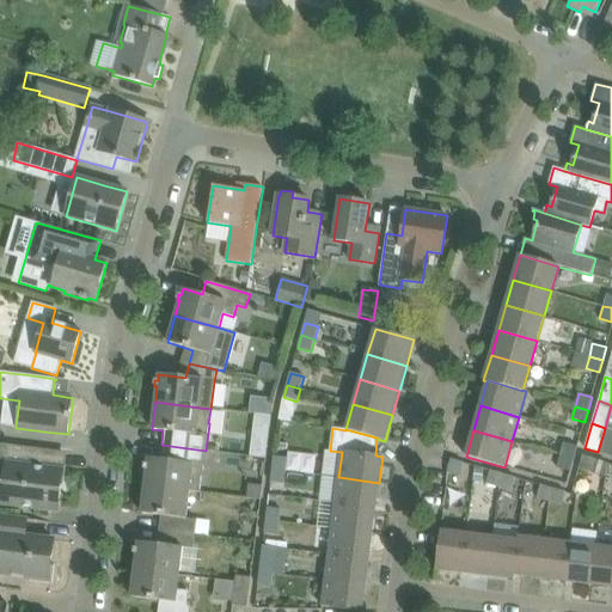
[(0,483),(4,484),(1,503),(59,510),(61,485),(60,485),(62,470),(35,466),(37,448),(0,444),(0,483)]
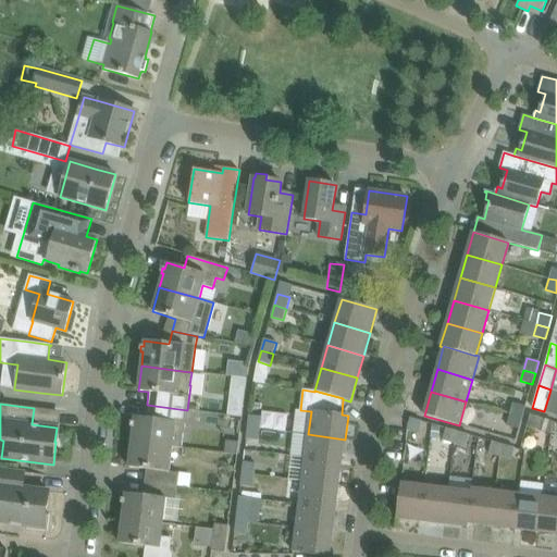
[(514,404),(510,415),(522,418),(525,407),(514,404)]
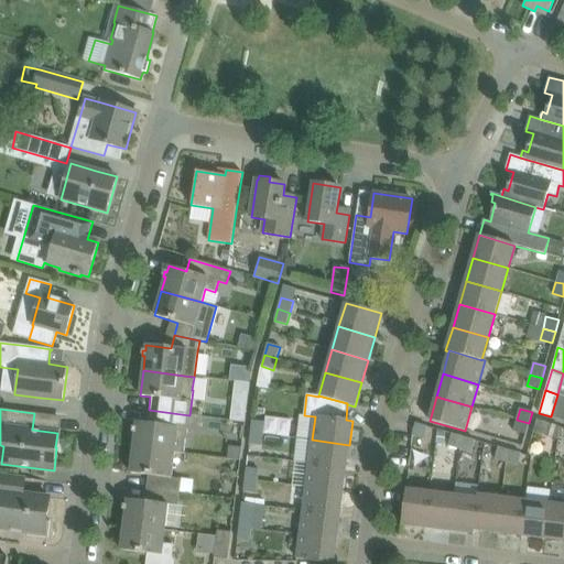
[(136,433),(133,447),(174,453),(175,452),(185,453),(187,429),(188,429),(190,415),(149,410),(147,423),(137,422),(136,429),(133,427),(132,433),(136,433)]
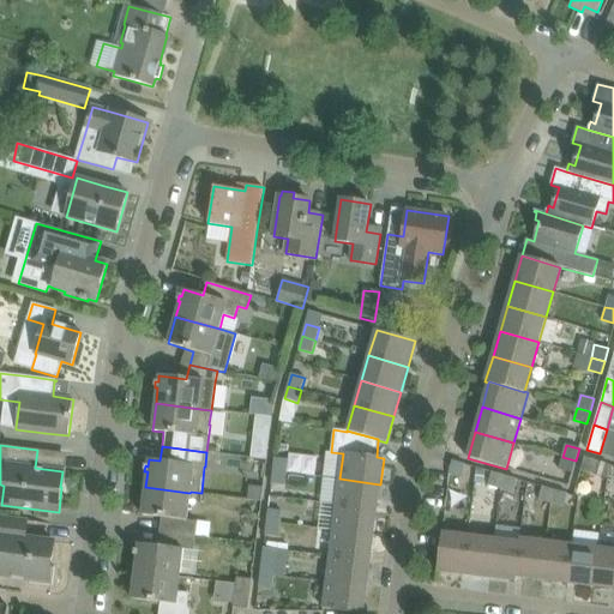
[(576,461),(563,457),(559,470),(572,474),(576,461)]
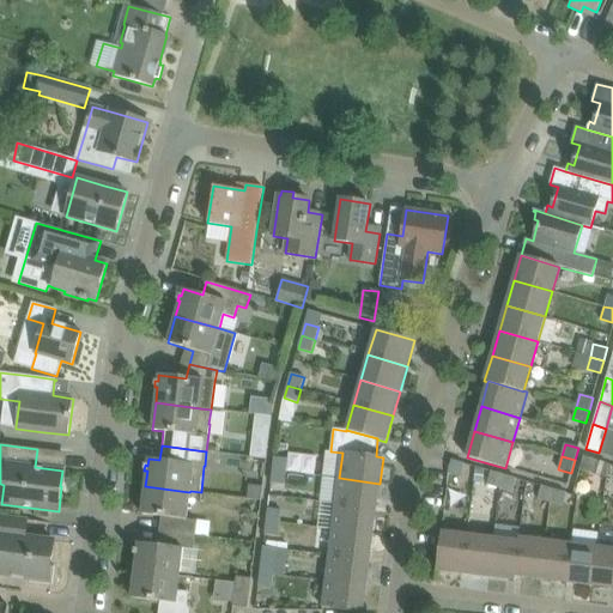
[(584,456),(580,469),(592,473),(596,460),(584,456)]
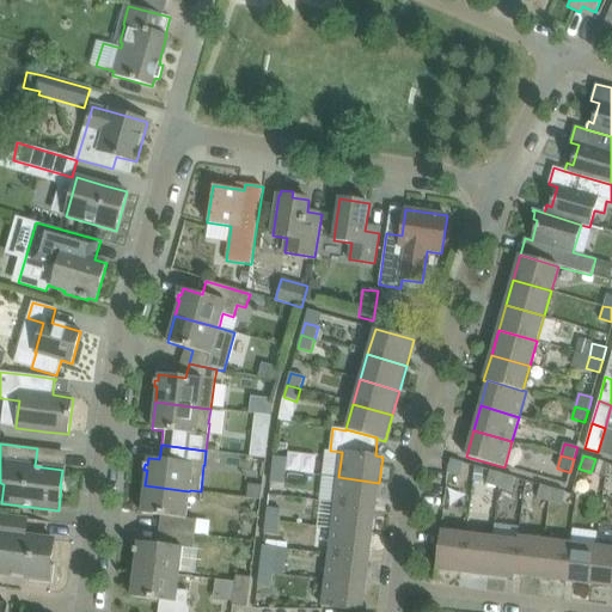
[(274,457),(271,470),(286,471),(287,458),(274,457)]
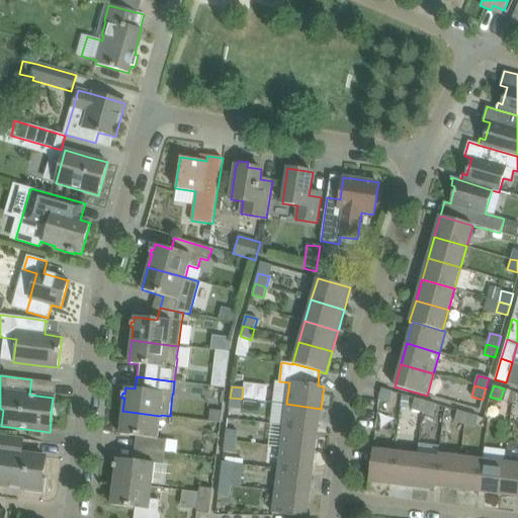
[(381,389),(379,400),(390,403),(393,392),(381,389)]
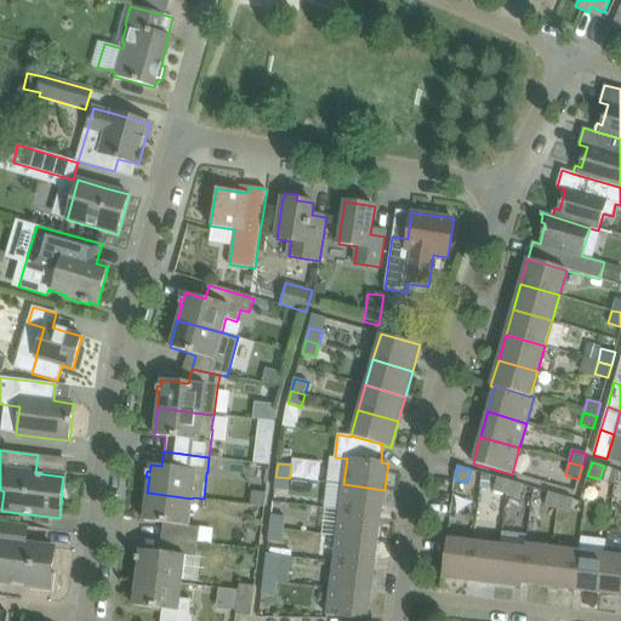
[(482,476),(480,489),(489,489),(490,477),(482,476)]
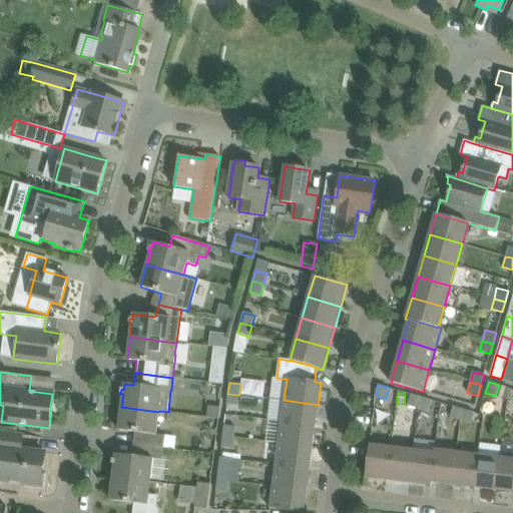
[(239,395),(227,394),(226,404),(237,406),(239,395)]
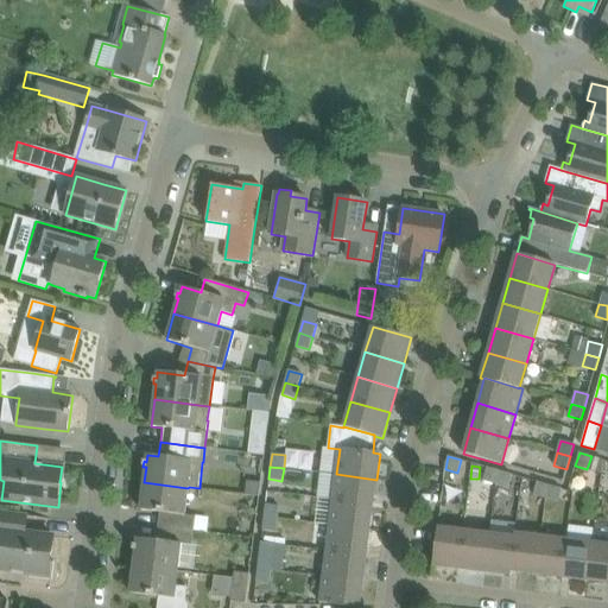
[(483,481),(496,485),(500,470),(487,467),(483,481)]
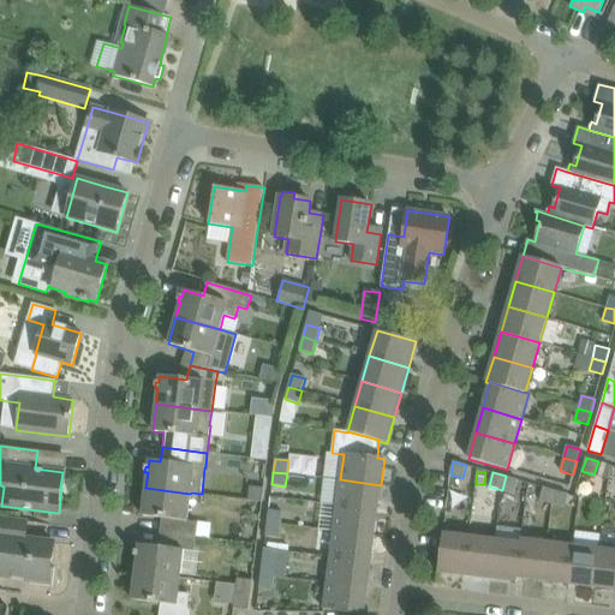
[(506,476),(502,490),(514,494),(518,479),(506,476)]
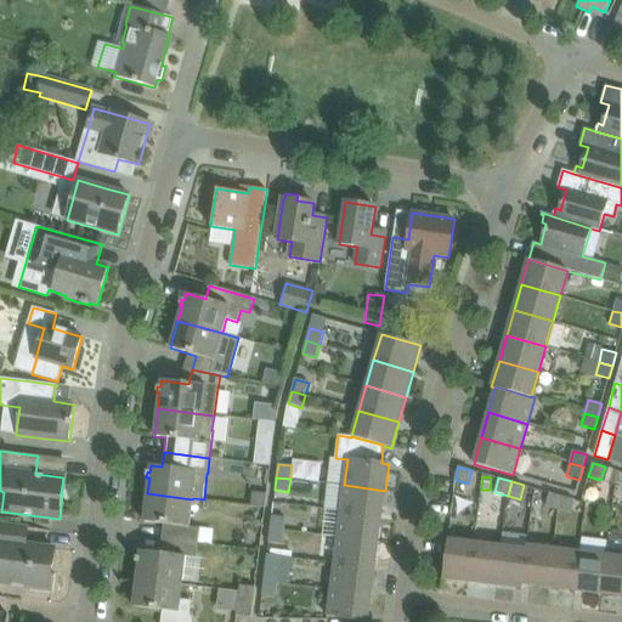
[(344,485),(340,512),(382,516),(385,491),(344,485)]
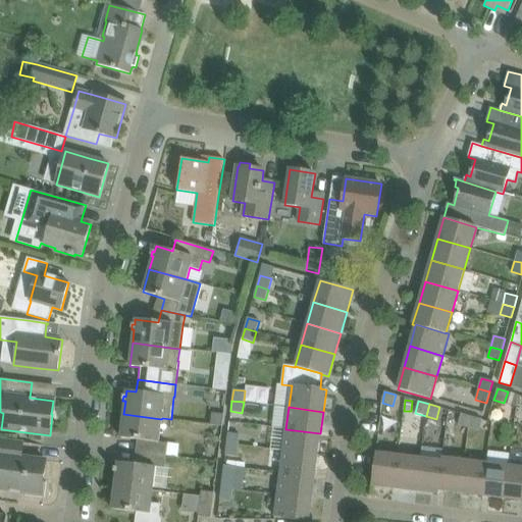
[(458,425),(468,428),(472,417),(461,413),(458,425)]
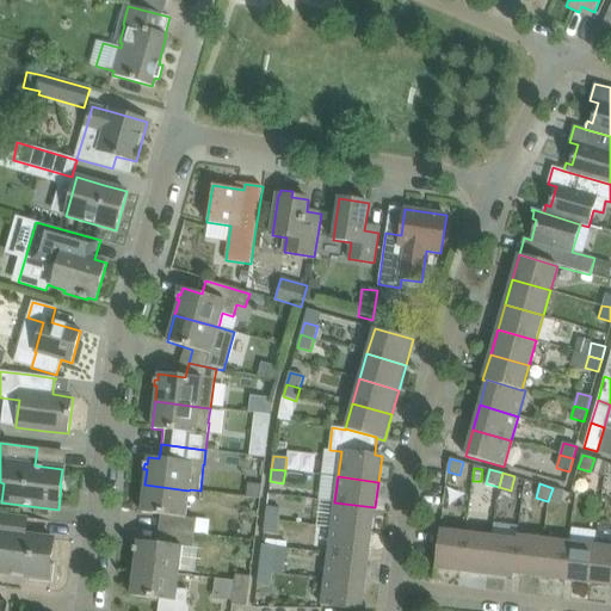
[(168,516),(166,530),(195,534),(197,519),(186,518),(189,491),(144,485),(141,513),(168,516)]
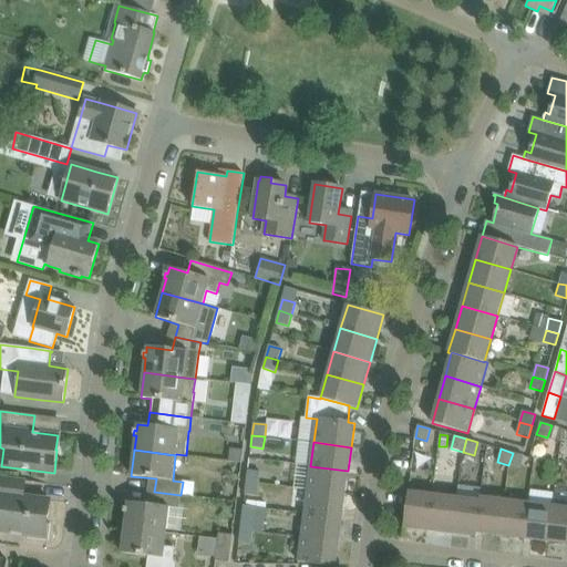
[(513,453),(508,465),(521,468),(524,456),(513,453)]
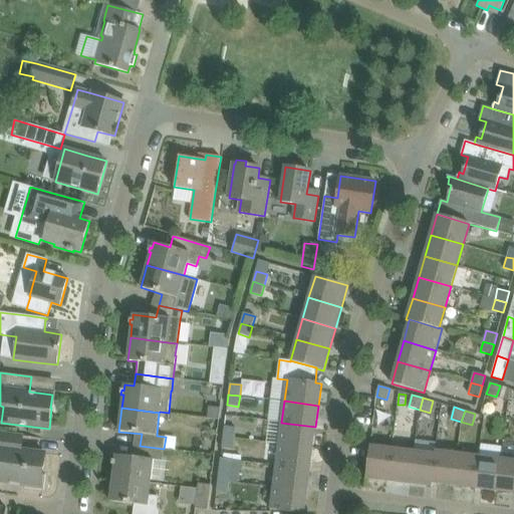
[(281,423),(279,444),(312,449),(315,427),(281,423)]
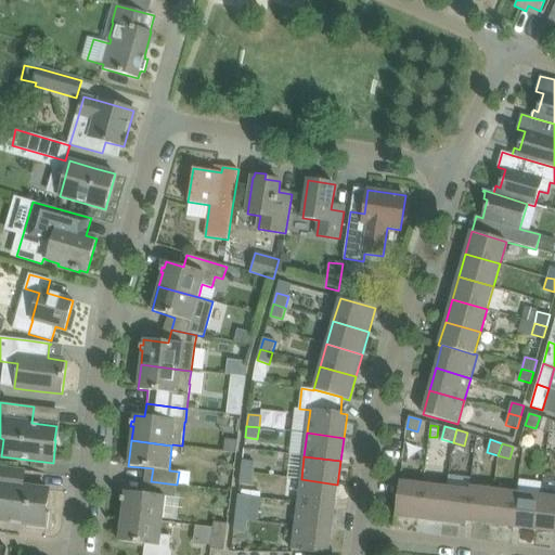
[(243,461),(241,473),(254,474),(255,462),(243,461)]
